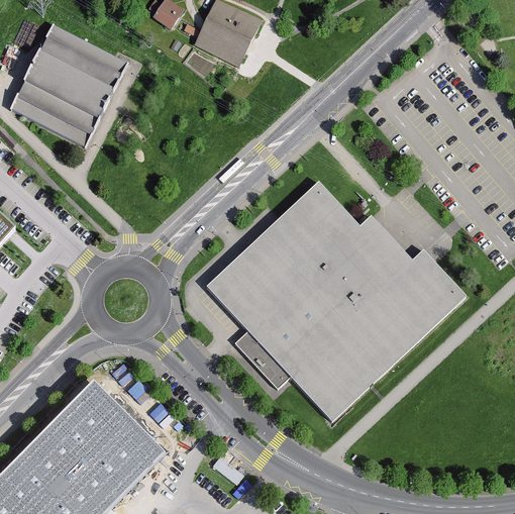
[(182,11),(168,0),(163,0),(151,15),(170,28),(182,11)]
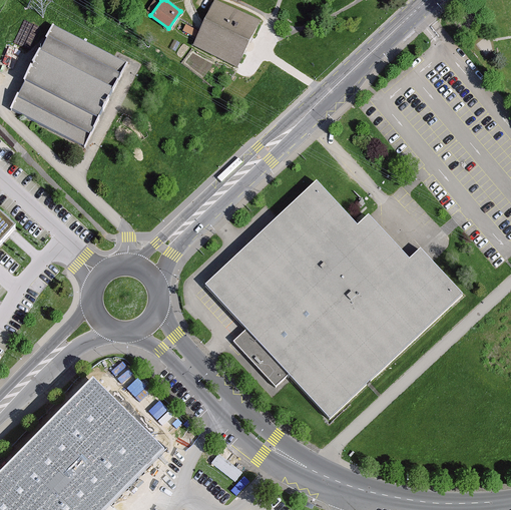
[(258,19),(217,0),(212,0),(191,45),(234,65),(258,19)]
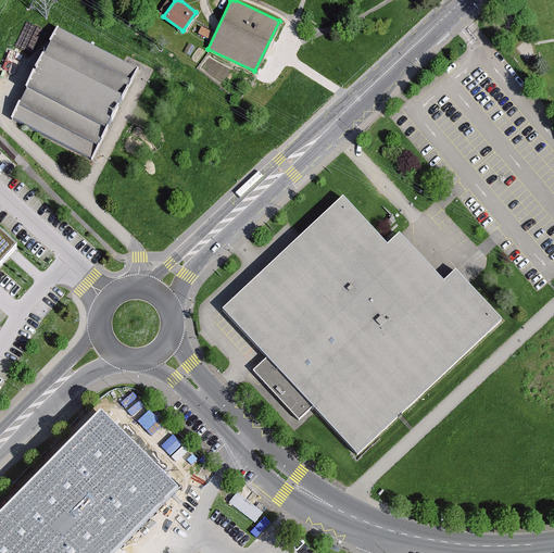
[(89,156),(135,67),(54,26),(9,116),(89,156)]
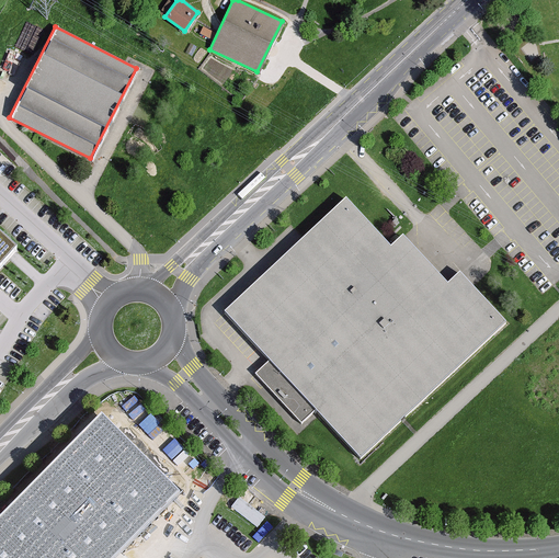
[(348,196),(224,309),(267,359),(254,371),(299,421),(314,407),(358,456),(505,320),(459,269),(448,281),(403,231),(391,243),(348,196)]
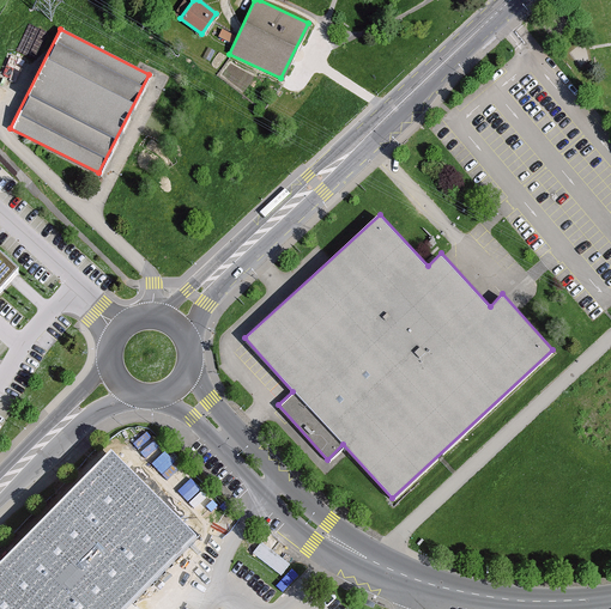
[(0,287),(16,270),(0,256),(0,287)]
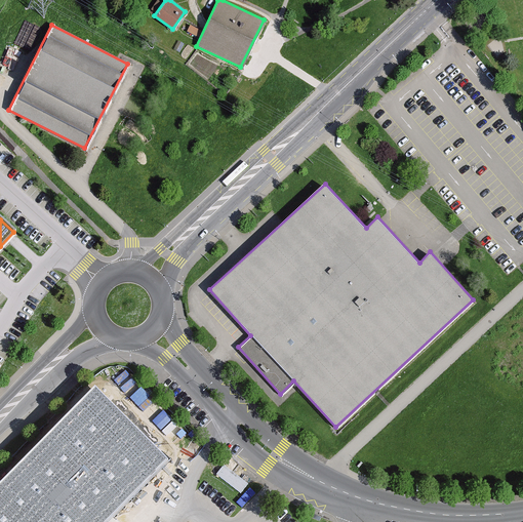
[(96,521),(165,454),(93,382),(0,477),(0,521),(96,521)]
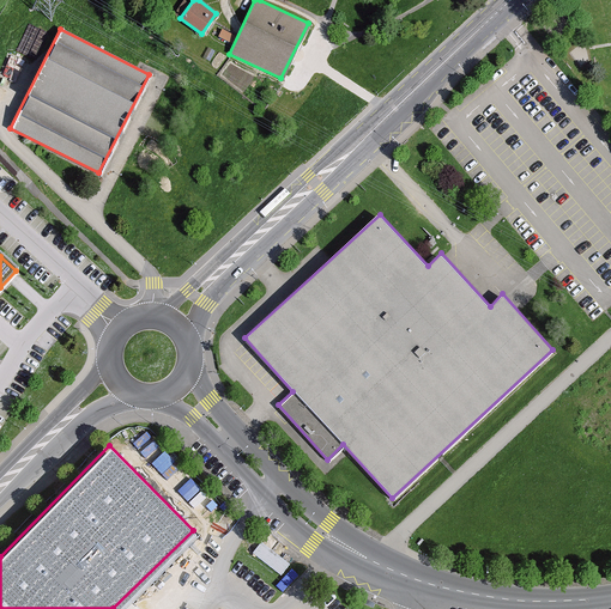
[(259,540),(250,550),(278,572),(286,561),(259,540)]
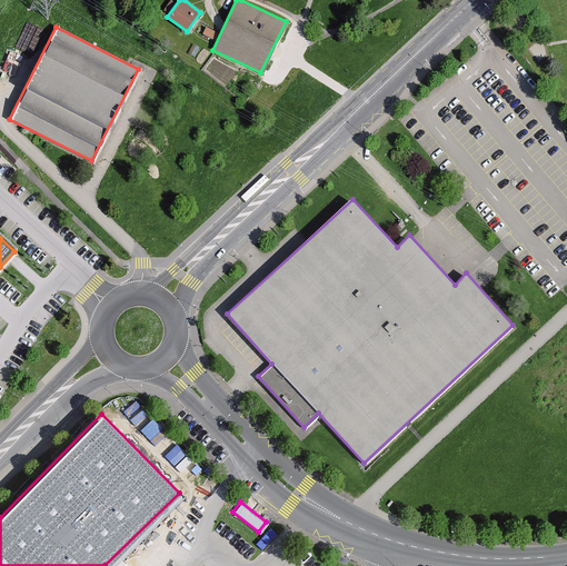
All buildings are outlined.
